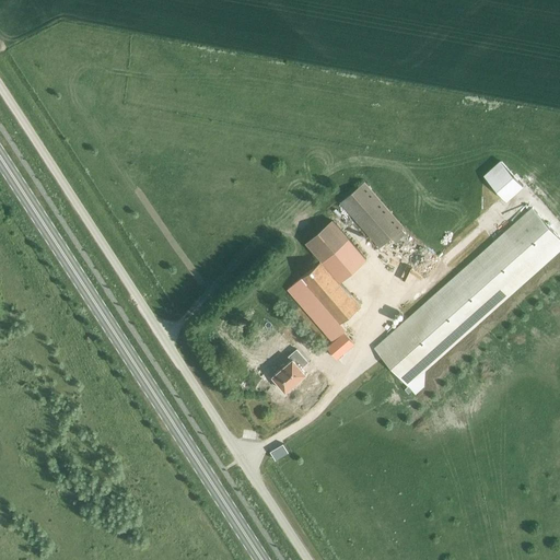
[(489,175),(513,201),(533,184),(509,158),(489,175)]
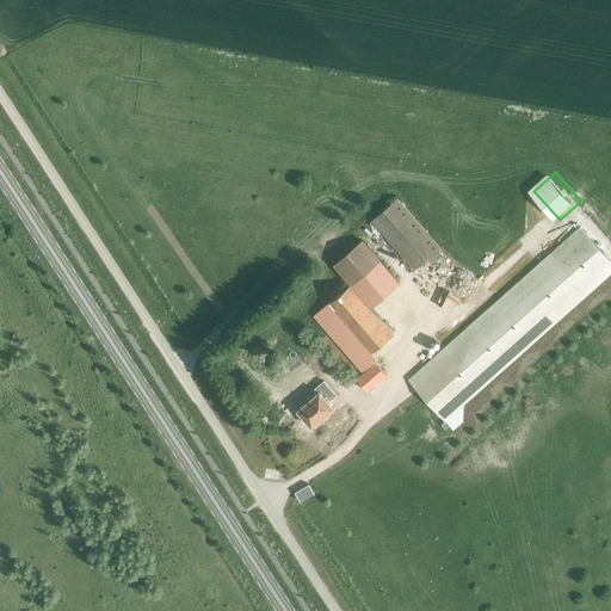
[(371,221),(413,270),(439,247),(397,199),(371,221)]
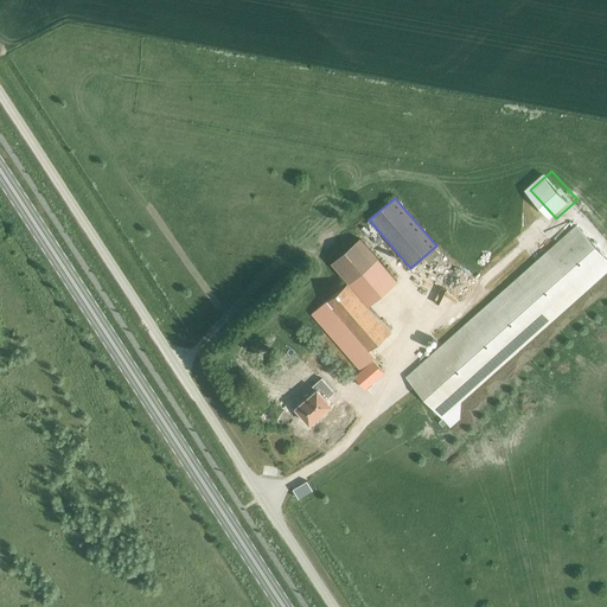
[(545,249),(406,377),(441,416),(581,288),(606,264),(606,257),(575,223),(545,249)]
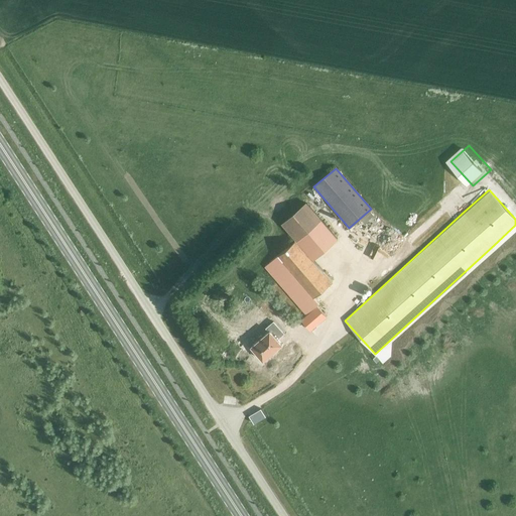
[(306,204),(250,251),(305,313),(300,317),(309,329),(325,316),(316,305),(318,303),(313,297),(332,281),(312,260),(338,239),(306,204)]
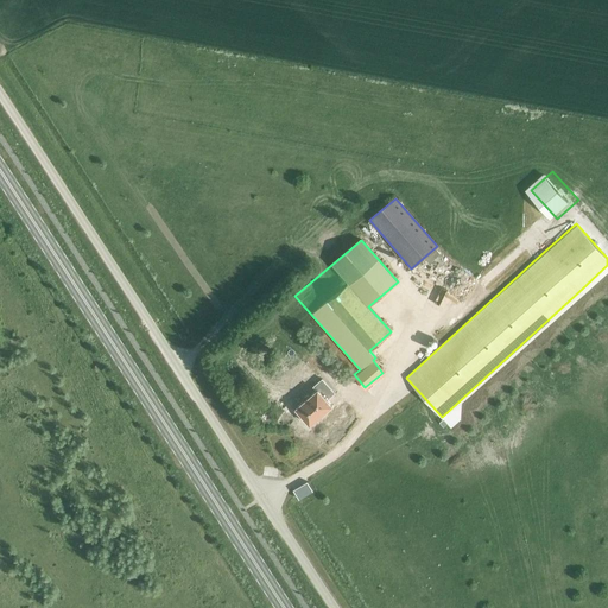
[(317,356),(324,349),(316,341),(309,347),(317,356)]
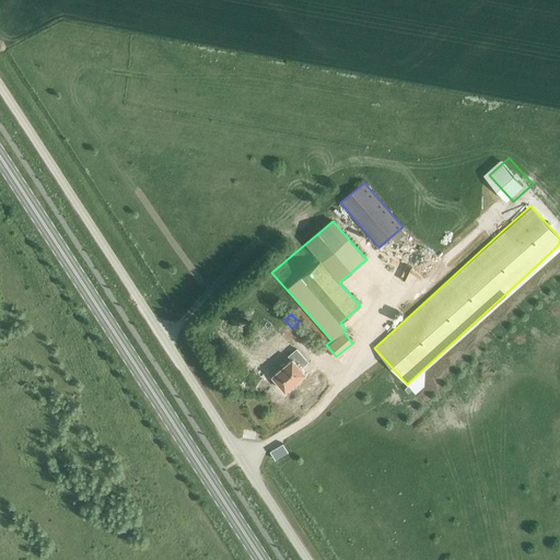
[(311,352),(316,348),(311,342),(305,348),(311,352)]
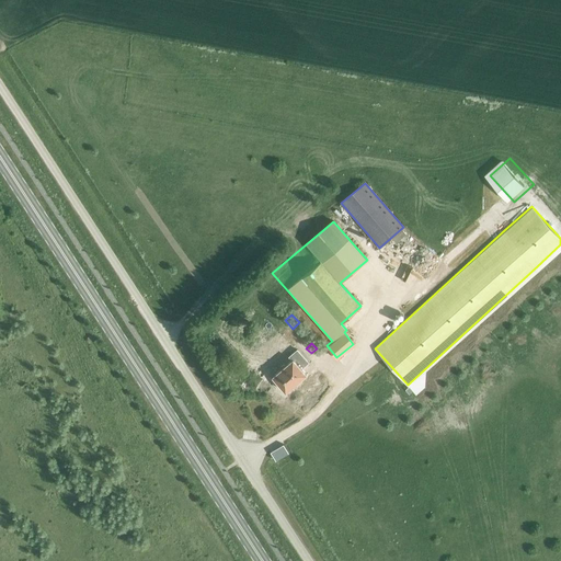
[(273,379),(276,384),(277,382),(286,391),(294,385),(294,386),(299,381),(298,380),(306,374),(301,368),(308,363),(297,350),(289,356),(293,359),(273,376),(274,378),(273,379)]
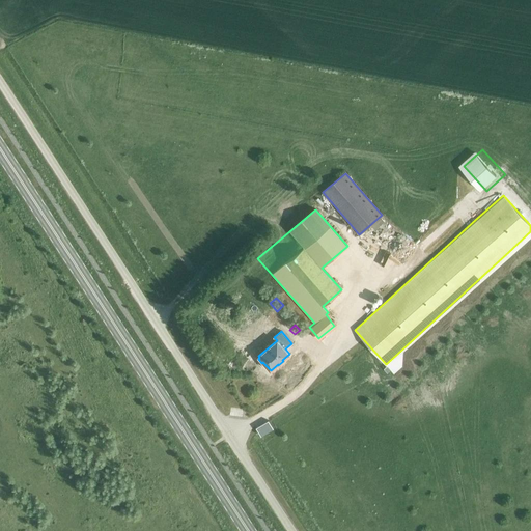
[(284,366),(274,374),(288,391),(302,380),(295,372),(308,360),(301,352),(284,366)]
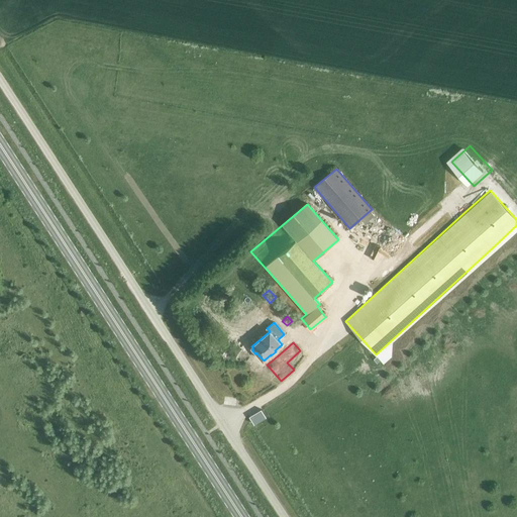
[(238,406),(238,398),(226,397),(225,406),(238,406)]
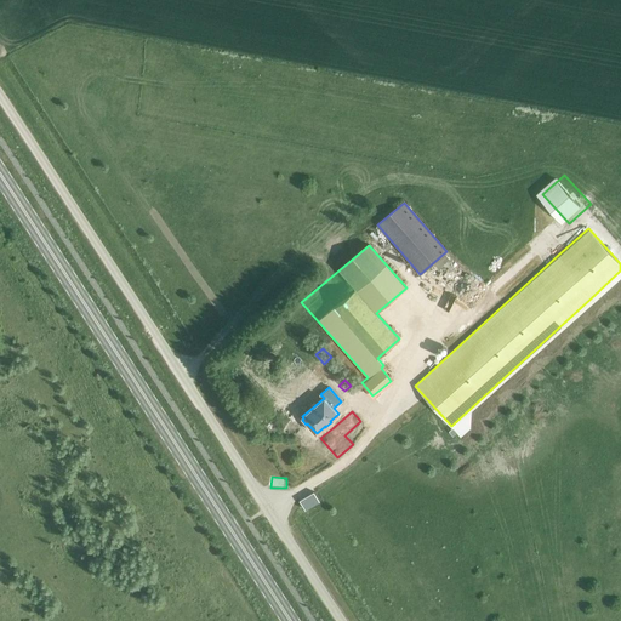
[(313,491),(300,500),(305,510),(319,501),(313,491)]
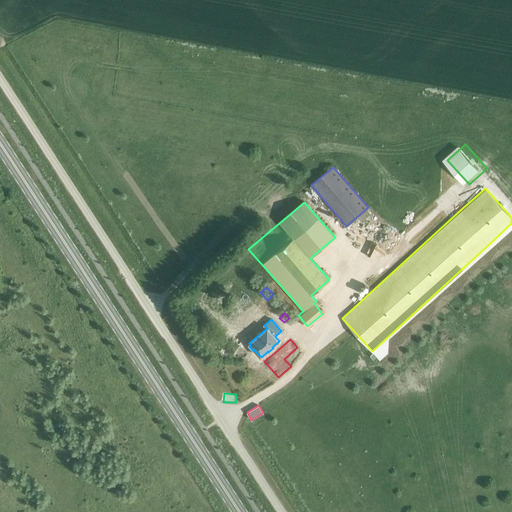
All buildings are outlined.
